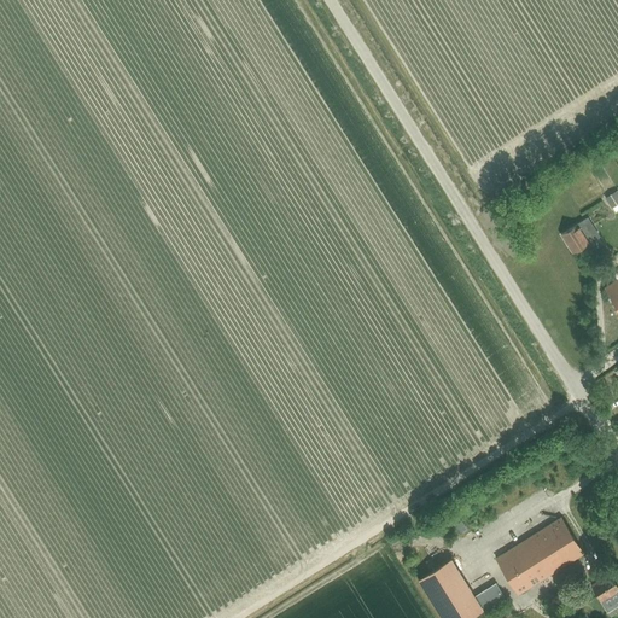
[(612,207),(617,202),(617,190),(616,187),(605,194),(612,207)]
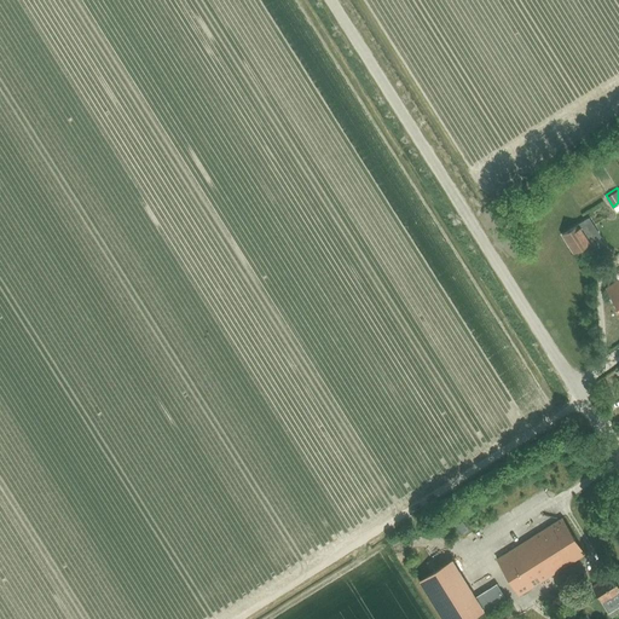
[(600,236),(589,219),(589,218),(562,235),(573,253),(600,236)]
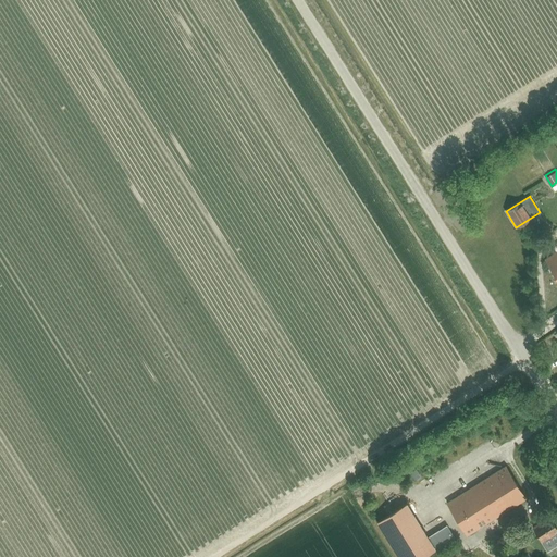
[(556,279),(556,251),(545,259),(556,279)]
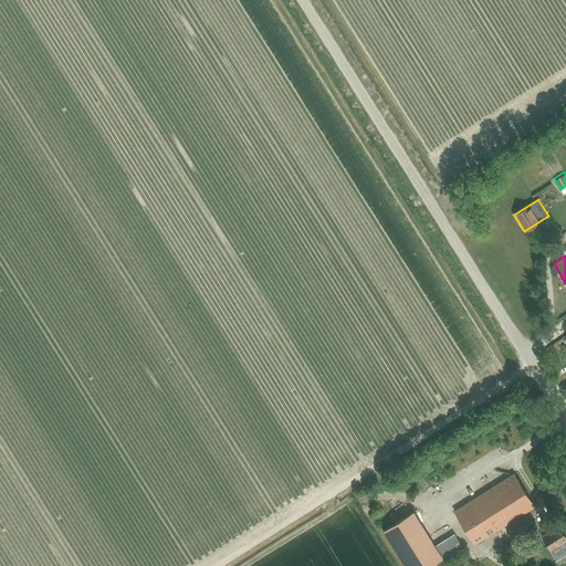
[(474,544),(534,506),(513,474),(454,511),(474,544)]
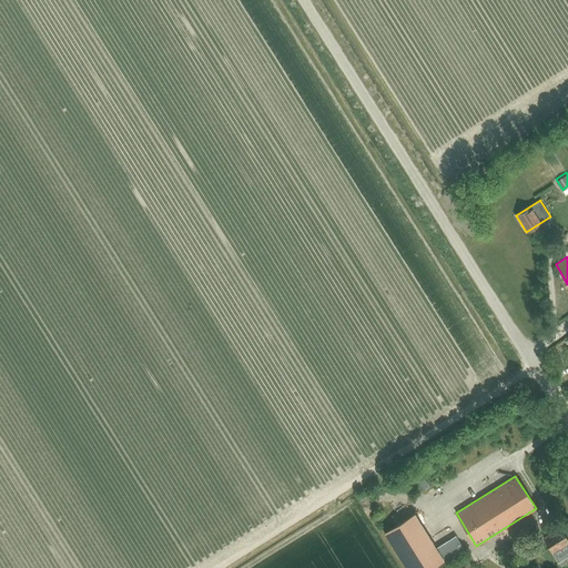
[(405,567),(430,567),(444,560),(415,514),(384,533),(405,567)]
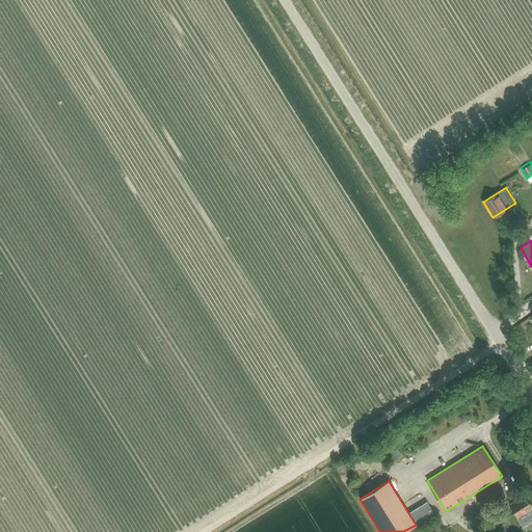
[(531,520),(531,510),(531,509),(531,508),(531,505),(525,494),(509,504),(517,517),(521,523),(530,517),(531,520)]
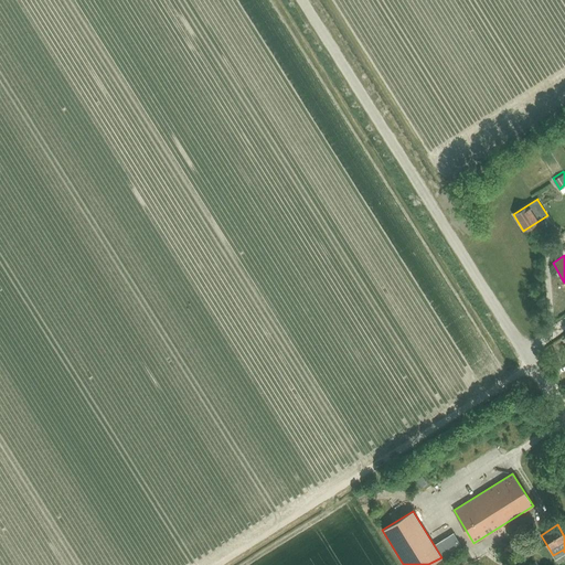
[(458,534),(437,547),(443,555),(464,542),(458,534)]
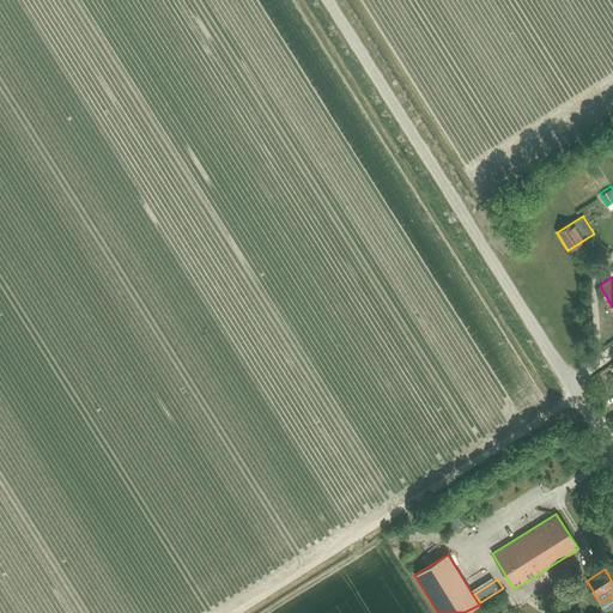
All buildings are outlined.
